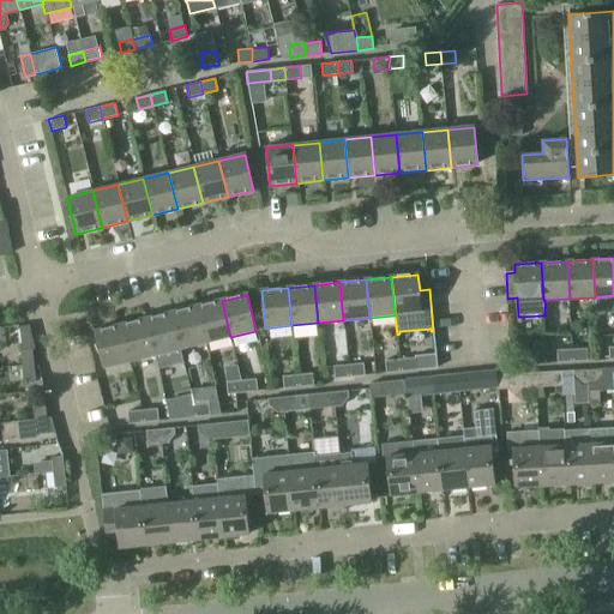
[(205,343),(230,337),(222,301),(197,307),(205,343)]
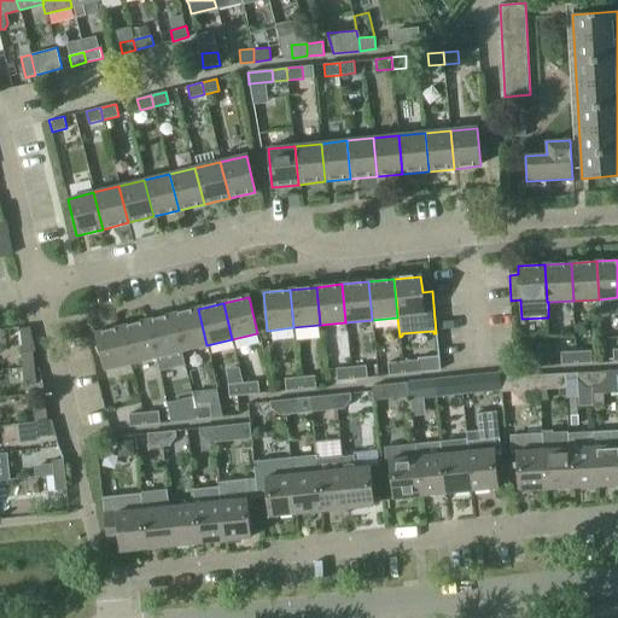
[(181,351),(207,345),(198,309),(172,315),(180,351),(181,351)]
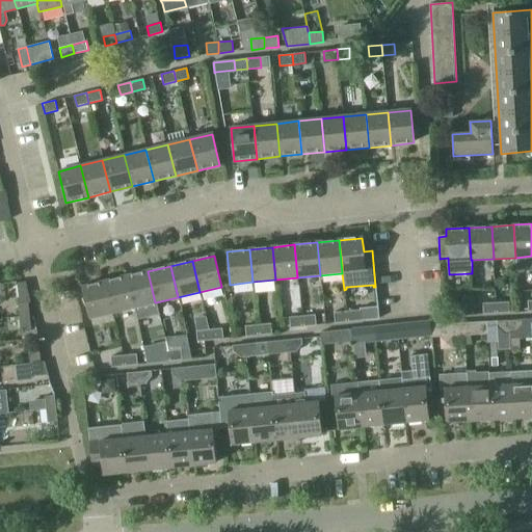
[(155,302),(148,271),(126,276),(133,308),(134,308),(137,320),(159,315),(156,302),(155,302)]
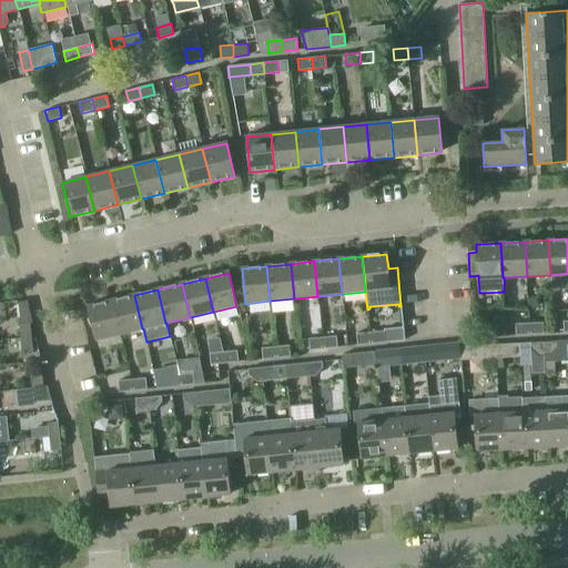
[(119,334),(142,328),(134,295),(111,301),(119,334)]
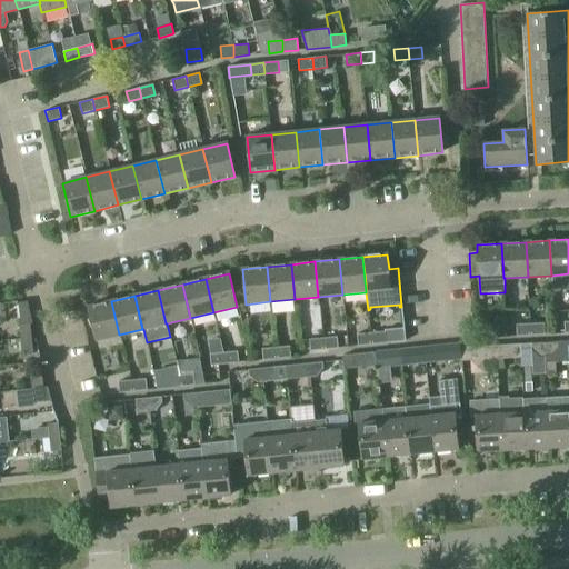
[(95,340),(119,335),(111,301),(87,307),(95,340)]
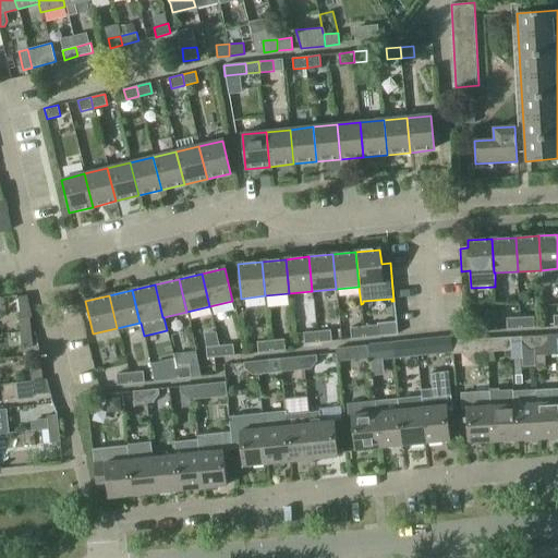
[(520,317),(521,328),(534,327),(533,316),(520,317)]
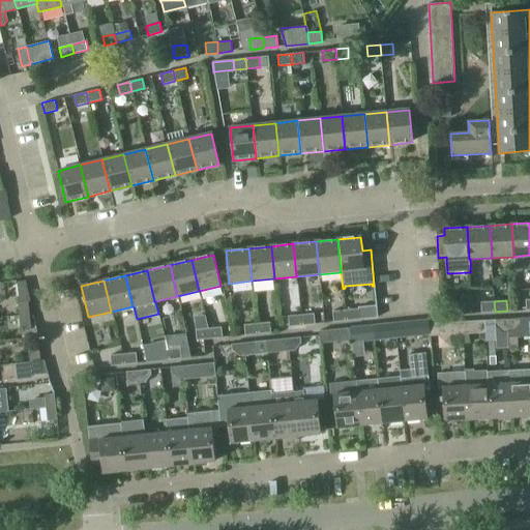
[(18,302),(19,315),(29,314),(28,301),(18,302)]
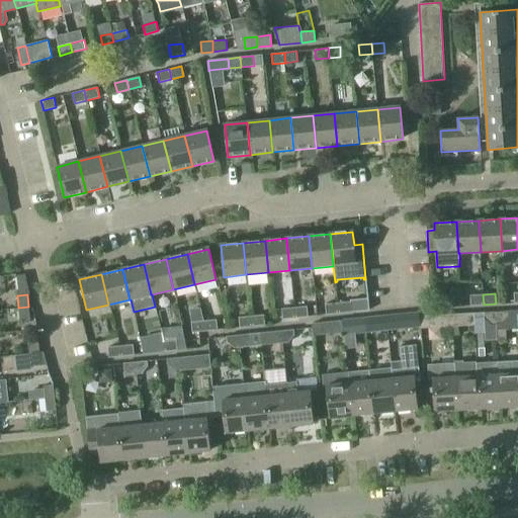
[(470,306),(484,305),(483,294),(469,295),(470,306)]
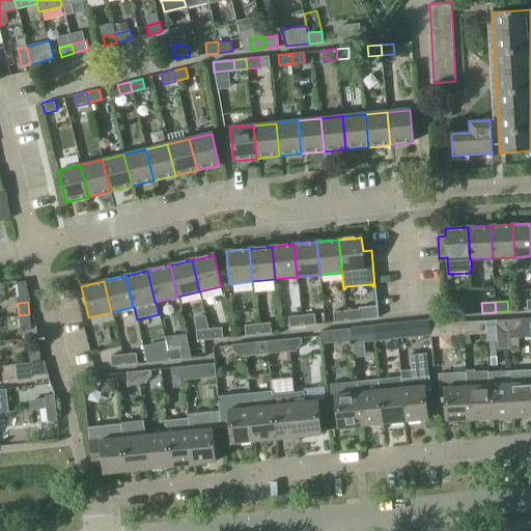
[(462,304),(449,305),(449,315),(463,314),(462,304)]
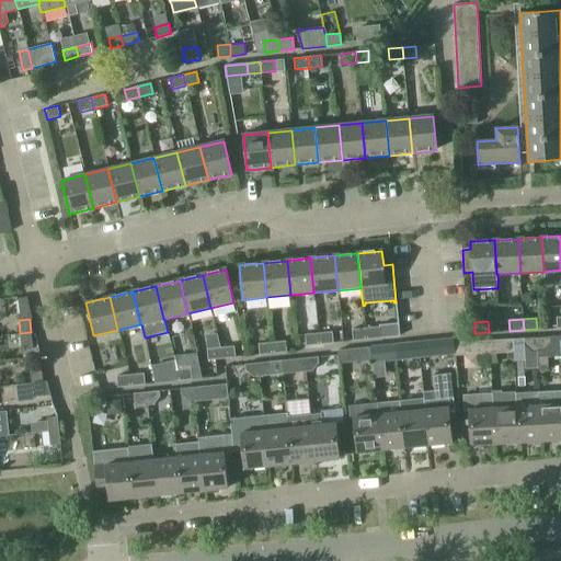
[(397,336),(399,335),(398,323),(378,325),(379,327),(380,338),(397,336)]
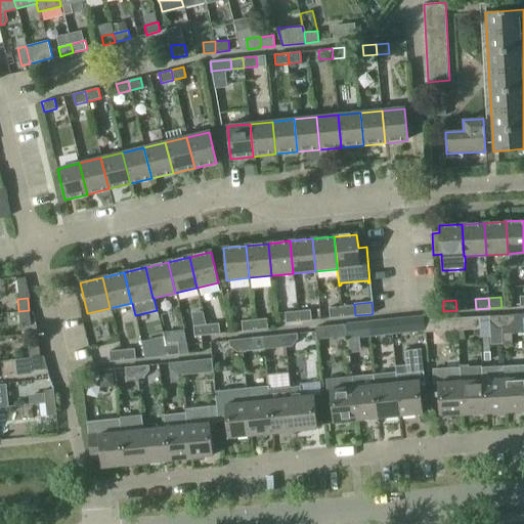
[(354,305),(341,306),(342,316),(355,315),(354,305)]
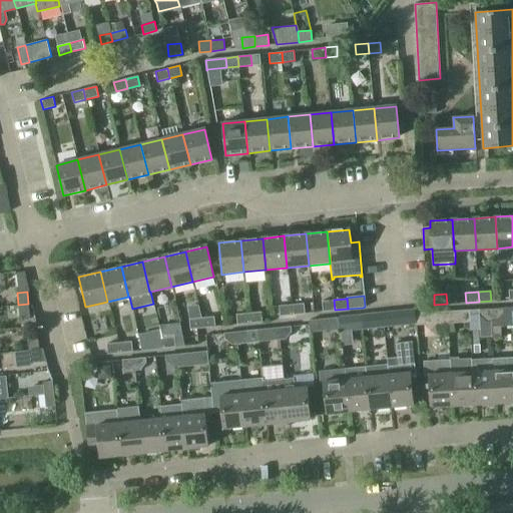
[(334,300),(322,302),(323,312),(335,310),(334,300)]
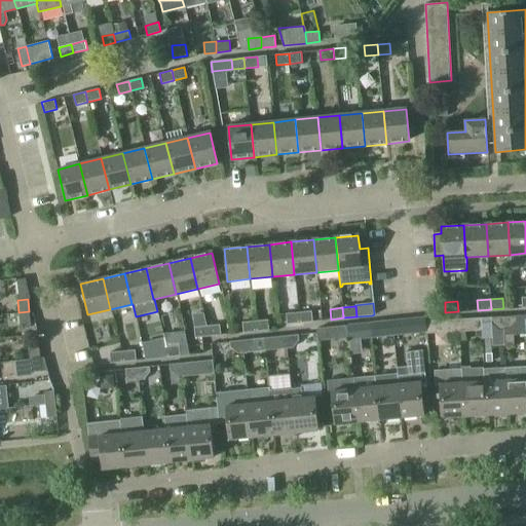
[(311,310),(298,312),(300,323),(312,321),(311,310)]
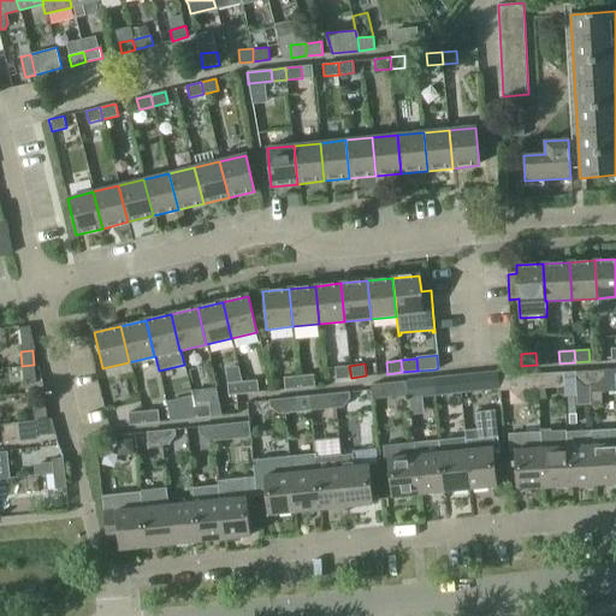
[(34,365),(22,366),(24,383),(36,381),(34,365)]
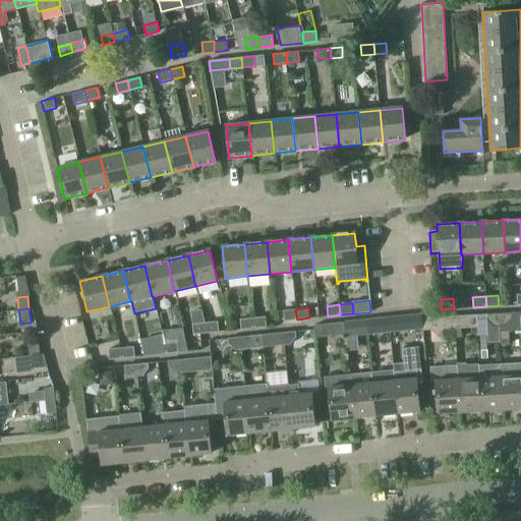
[(295,309),(283,310),(284,321),(297,320),(295,309)]
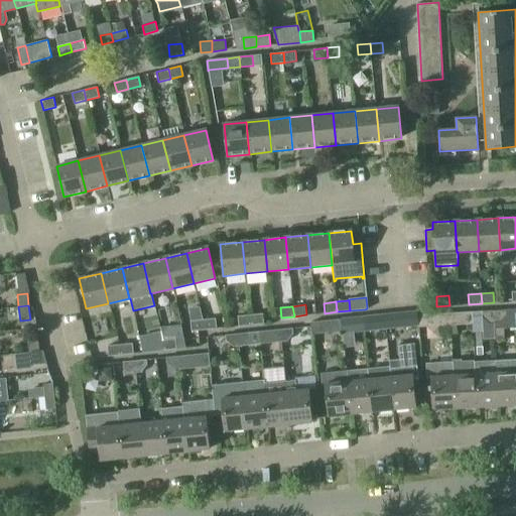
[(506,309),(493,310),(494,330),(508,329),(508,328),(515,328),(514,309),(506,309)]
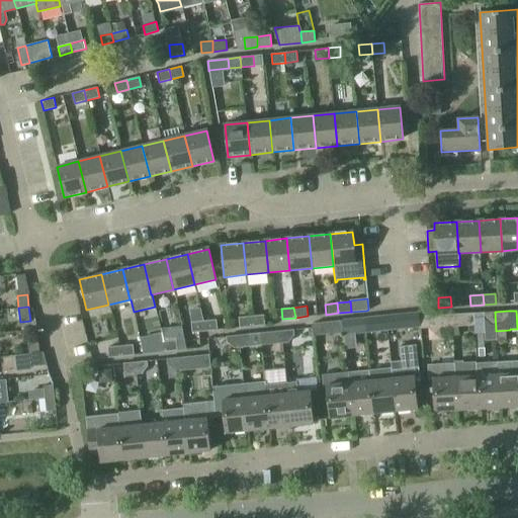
[(495,312),(484,313),(484,318),(491,324),(495,324),(496,331),(495,312)]
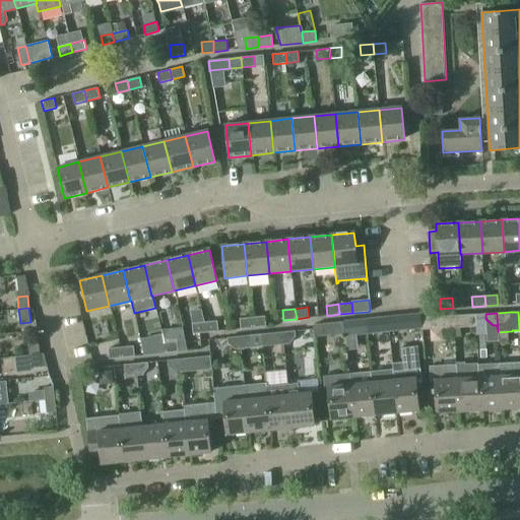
[(449,328),(454,327),(453,315),(419,317),(419,328),(448,327),(449,328)]
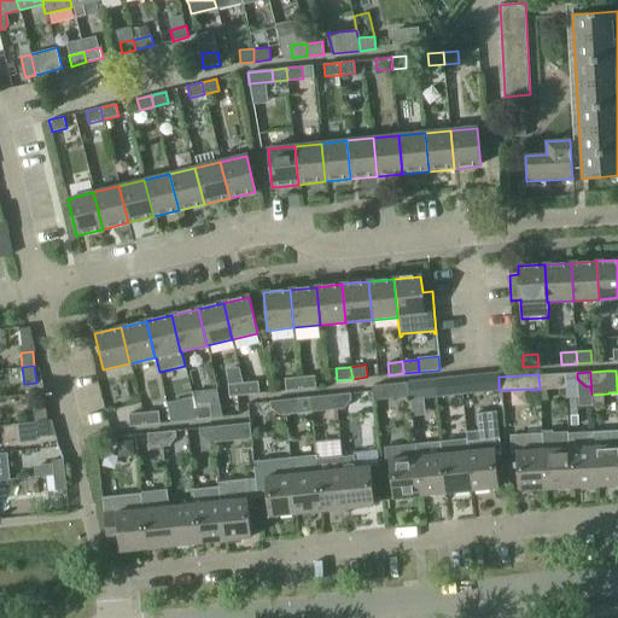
[(540,374),(538,374),(540,389),(546,389),(554,380),(553,374),(540,374)]
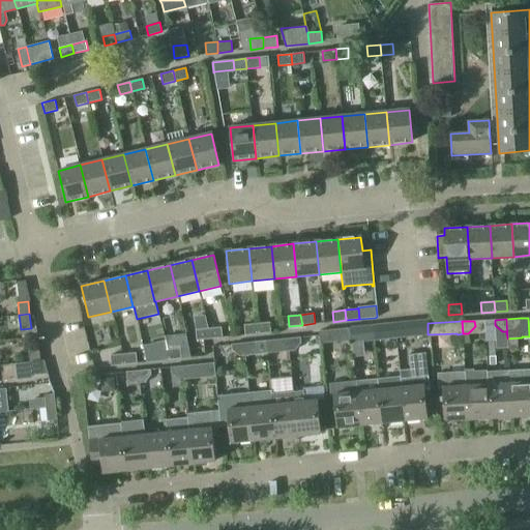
[(270,322),(257,323),(258,333),(270,331),(270,322)]
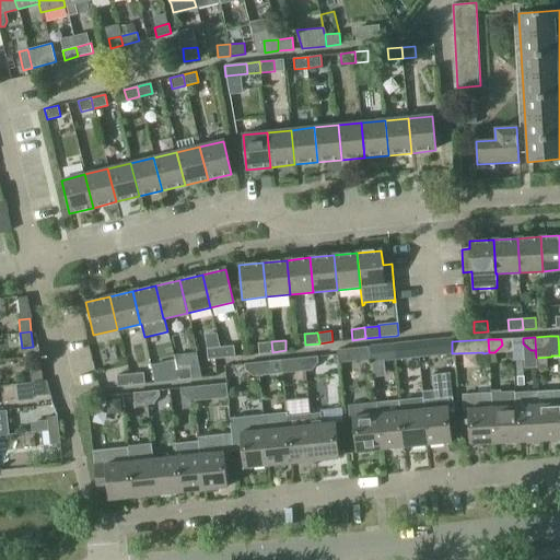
[(419,341),(420,354),(423,354),(431,346),(430,340),(419,341)]
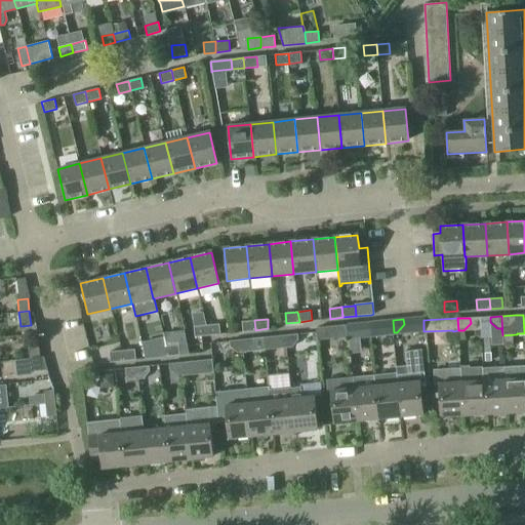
[(254,320),(241,321),(242,331),(255,330),(254,320)]
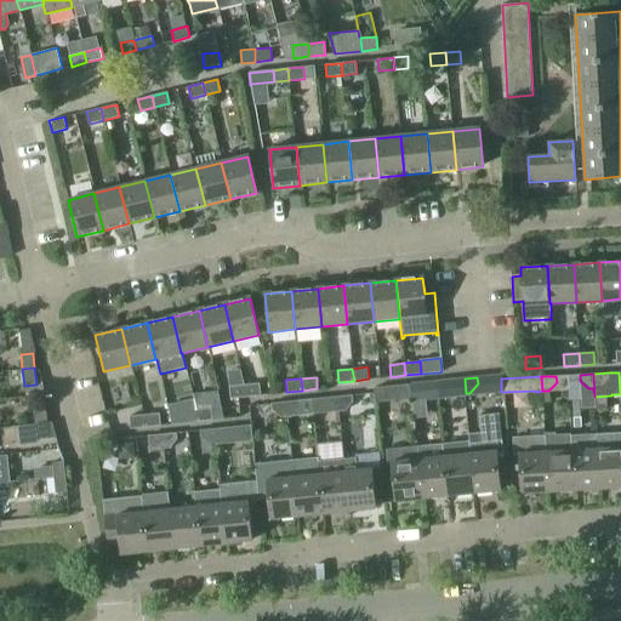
[(457,394),(466,393),(465,379),(448,380),(449,386),(457,394)]
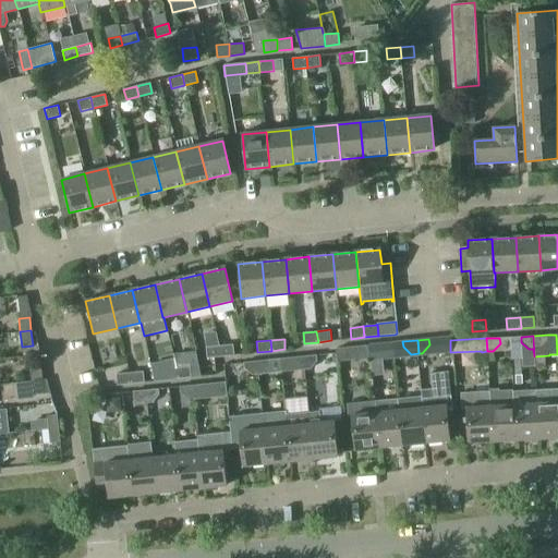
[(370,344),(371,358),(375,358),(381,350),(381,343),(370,344)]
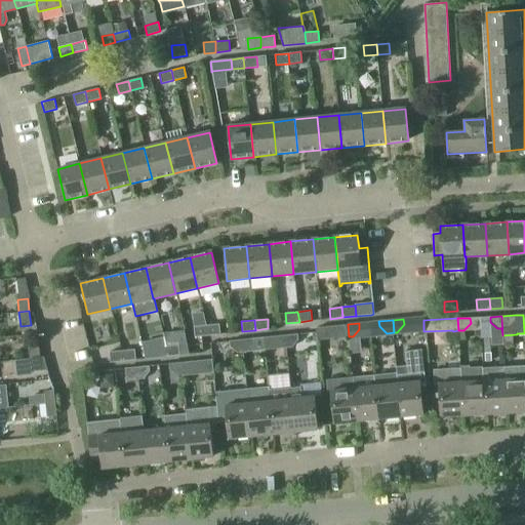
[(218,324),(206,325),(207,335),(220,334),(218,324)]
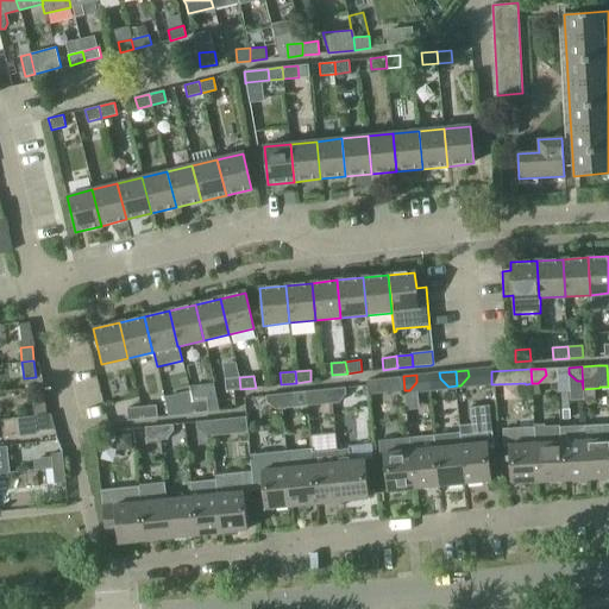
[(365,394),(405,390),(403,376),(388,377),(364,380),(365,394)]
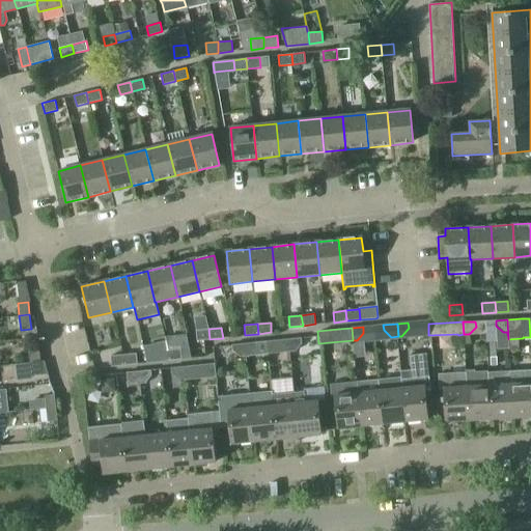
[(208,329),(196,330),(197,340),(210,339),(208,329)]
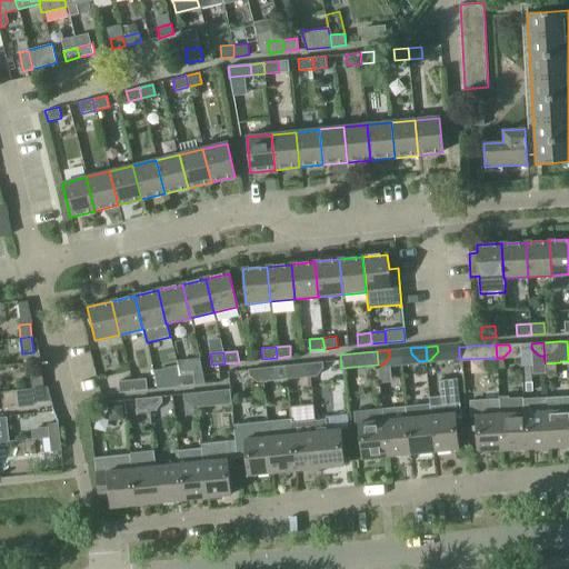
[(309,363),(310,377),(316,376),(323,368),(322,361),(309,363)]
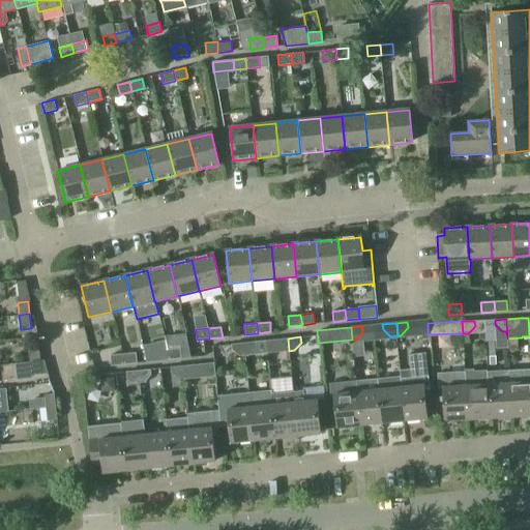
[(275,340),(275,345),(284,351),(289,351),(288,339),(275,340)]
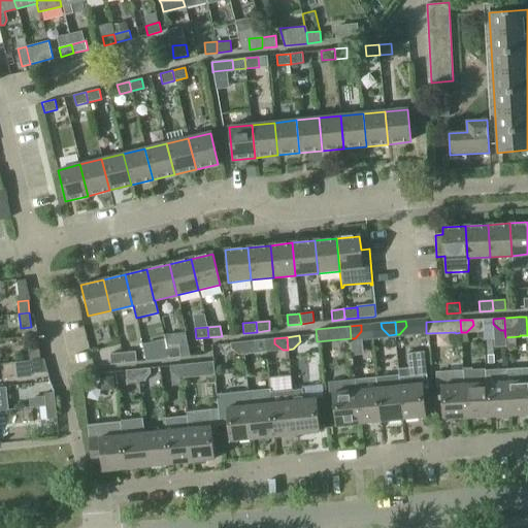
[(242,341),(244,354),(249,353),(255,345),(255,340),(242,341)]
